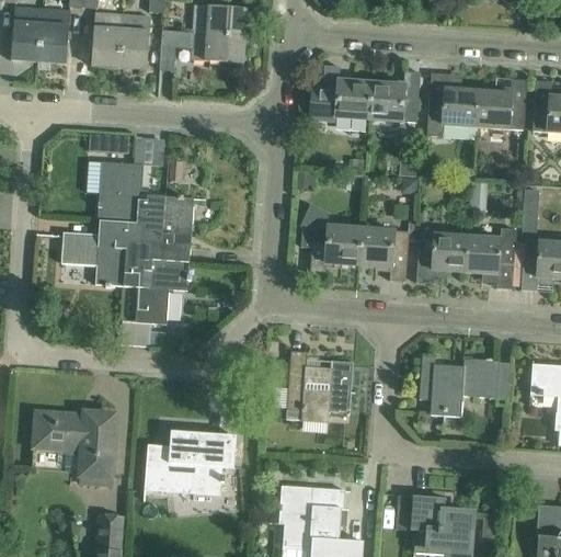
[(83,0),(83,8),(98,9),(98,0),(83,0)]
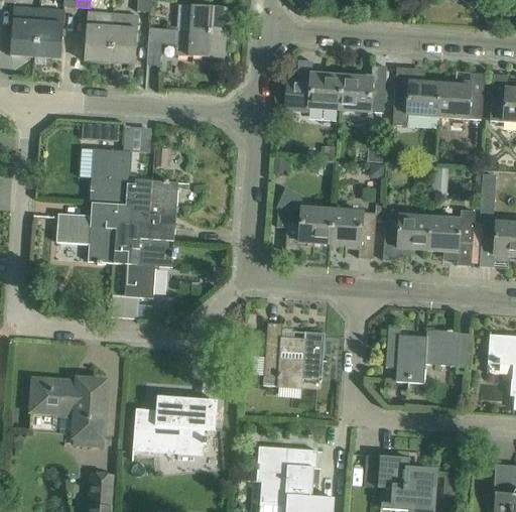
[(137,0),(137,11),(149,12),(150,0),(137,0)]
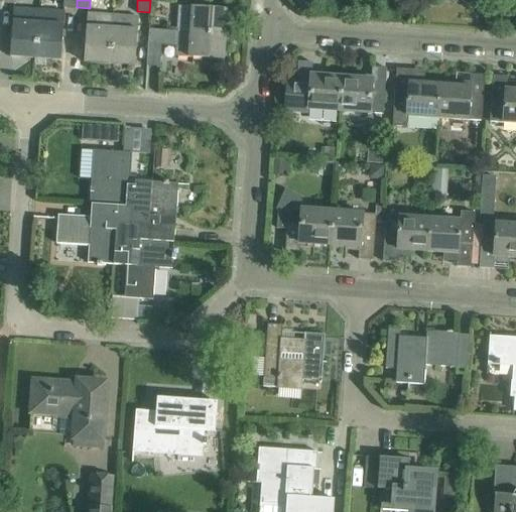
[(177,28),(222,31),(224,8),(227,8),(228,6),(178,2),(177,28)]
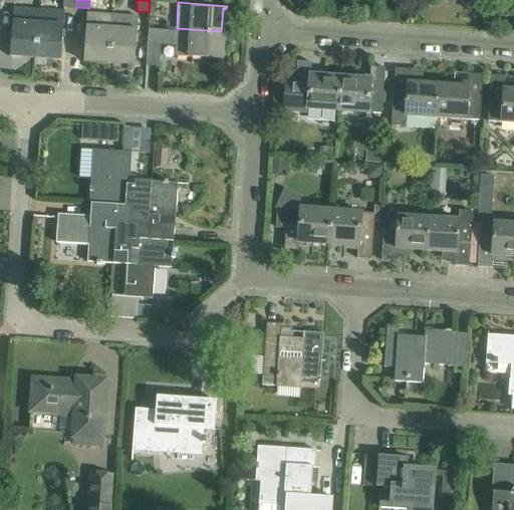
[(35,52),(39,8),(13,6),(10,53),(12,53),(12,50),(35,52)]
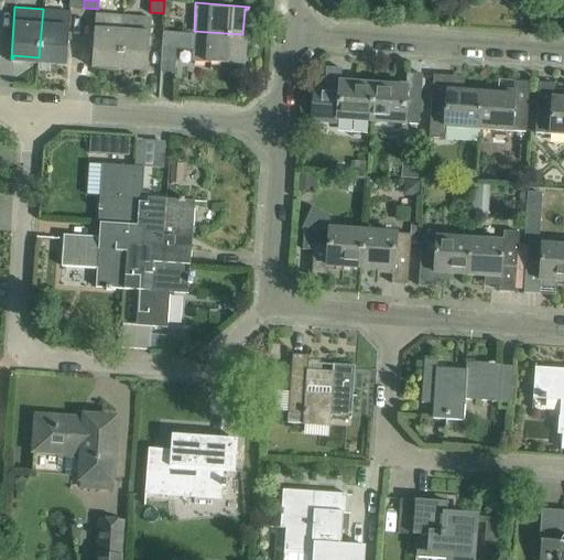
[(43,9),(39,57),(64,58),(64,62),(66,63),(69,11),(43,9)]
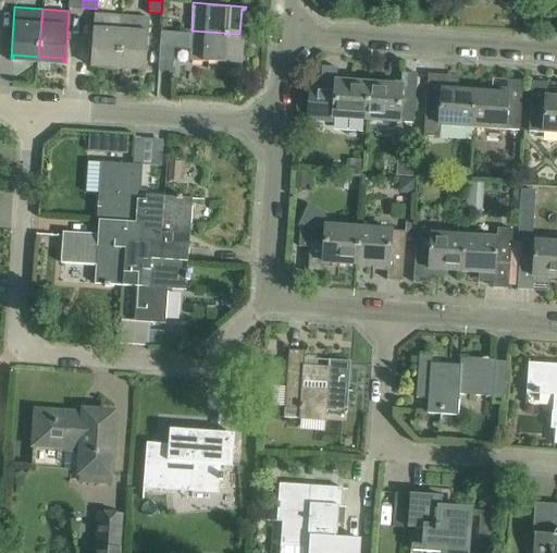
[(119,62),(122,14),(94,12),(90,63),(93,63),(94,60),(119,62)]
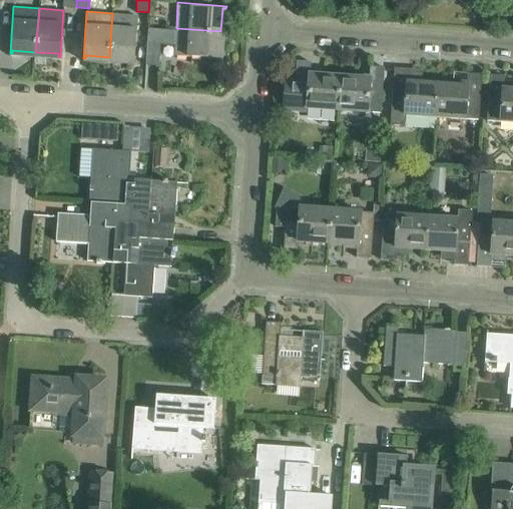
[(112,13),(109,57),(132,58),(131,62),(133,62),(137,15),(112,13)]
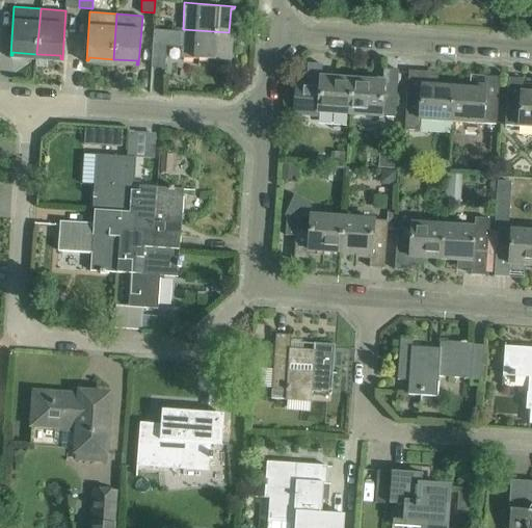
[(228,56),(229,32),(183,29),(182,29),(154,26),(151,64),(164,66),(166,42),(181,43),(181,55),(231,58),(231,56),(228,56)]
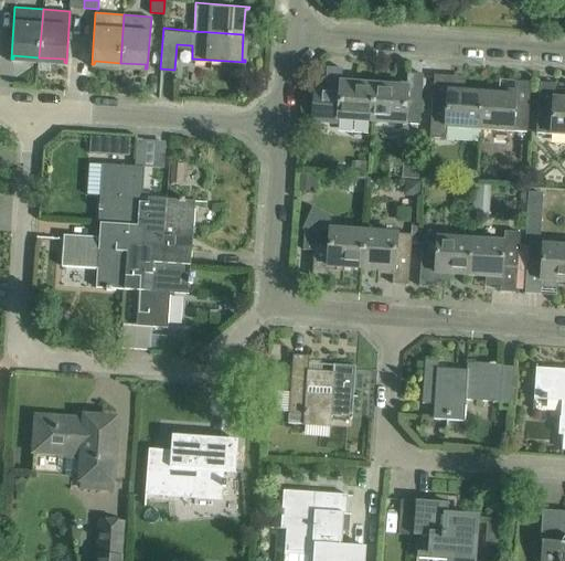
[(315,86),(312,114),(372,118),(374,82),(341,80),(342,65),(327,64),(324,86),(315,86)]
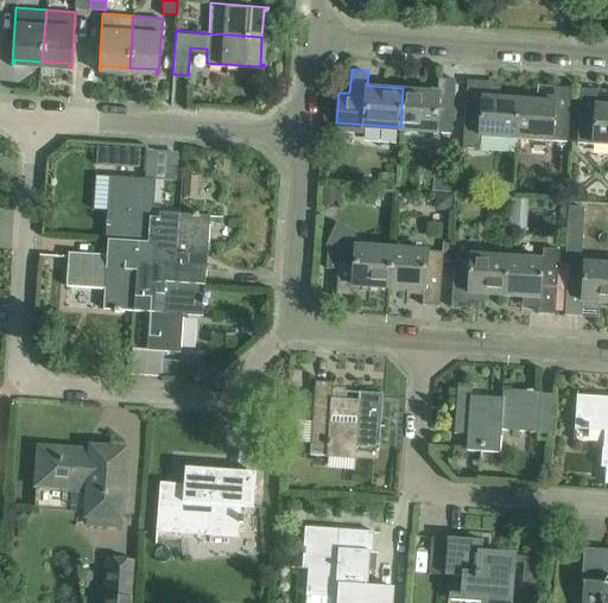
[(437,90),(403,88),(400,127),(451,131),(455,76),(438,75),(437,90)]
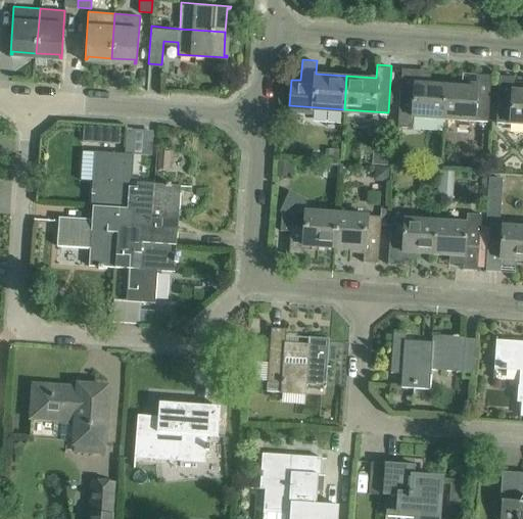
[(443,116),(445,83),(415,81),(416,67),(401,66),(400,87),(398,125),(413,126),(414,114),(443,116)]
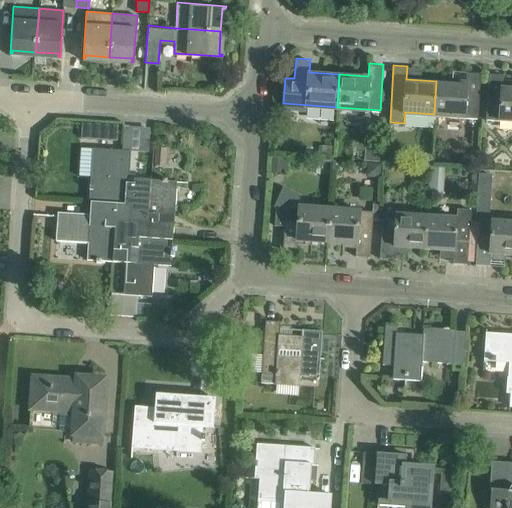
[(436,81),(434,114),(478,117),(479,91),(480,72),(466,71),(465,83),(436,81)]
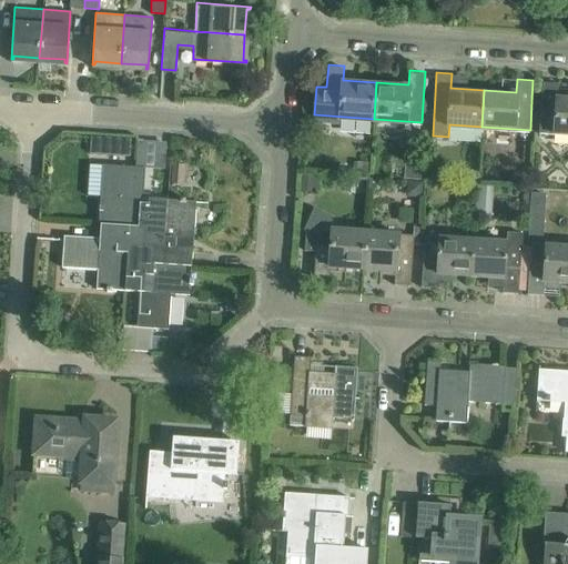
[(539,131),(567,132),(567,96),(557,94),(558,81),(543,80),(539,131)]
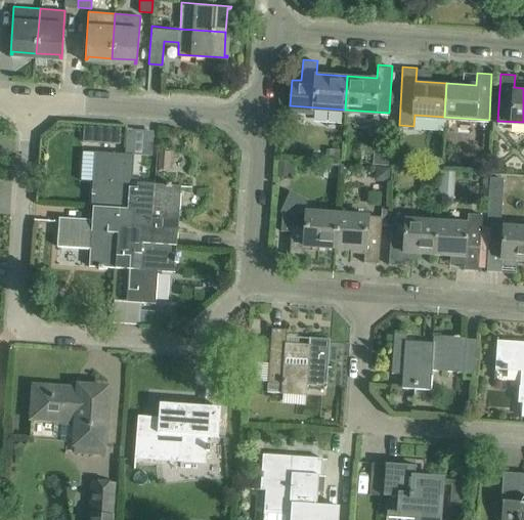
[(84,123),(83,138),(120,140),(120,125),(84,123)]
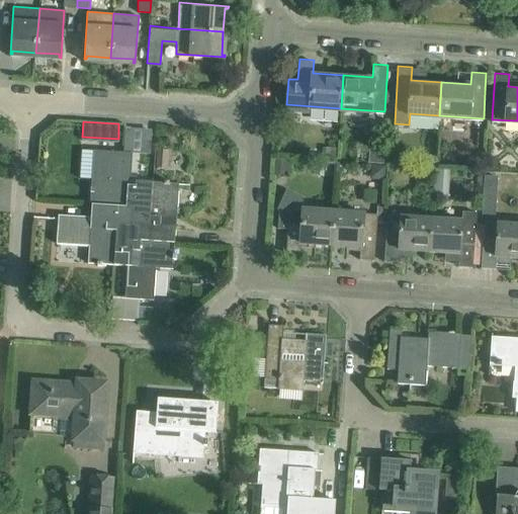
[(166,139),(158,138),(157,158),(165,159),(166,139)]
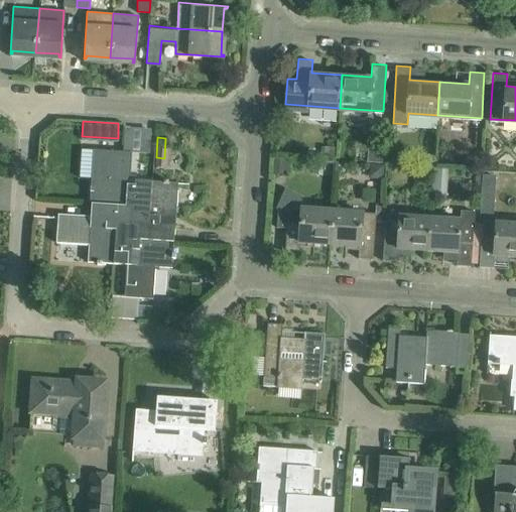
[(320,144),(319,154),(334,155),(334,144),(320,144)]
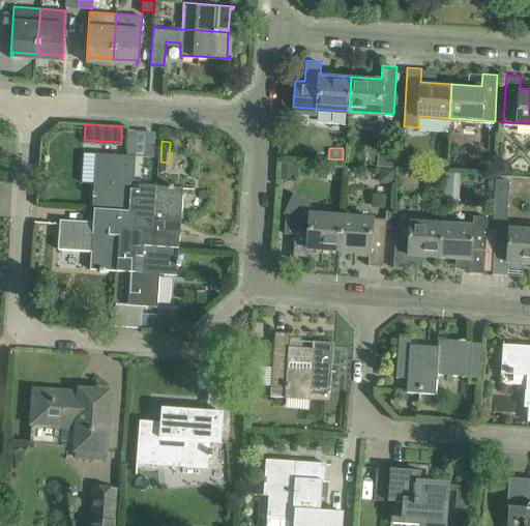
[(378,150),(377,164),(396,166),(398,152),(378,150)]
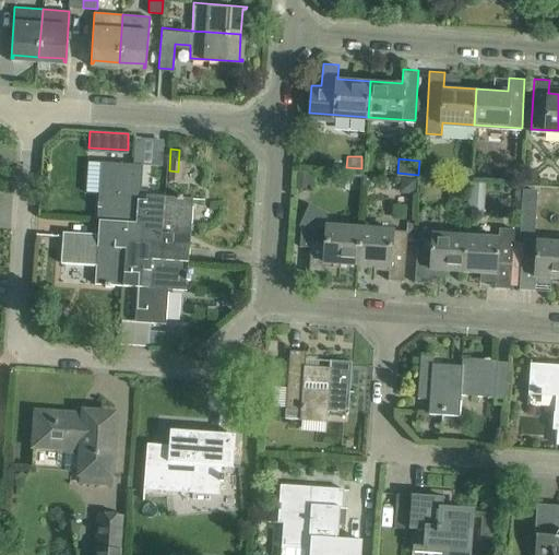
[(100,189),(98,217),(144,222),(143,238),(159,239),(161,223),(164,193),(140,192),(142,163),(111,161),(109,190),(100,189)]
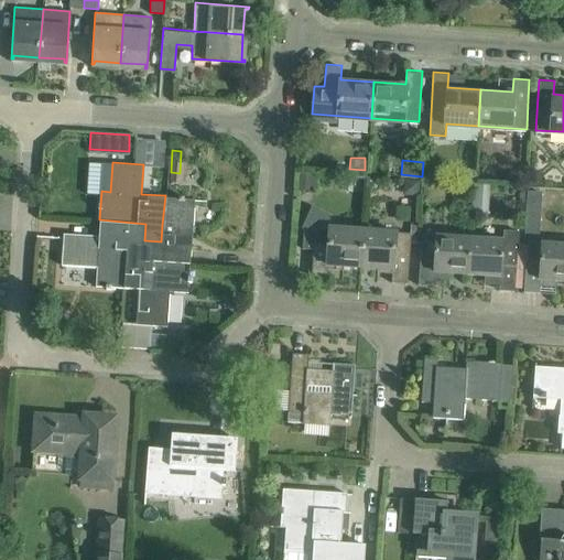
[(299,168),(296,189),(316,190),(317,169),(299,168)]
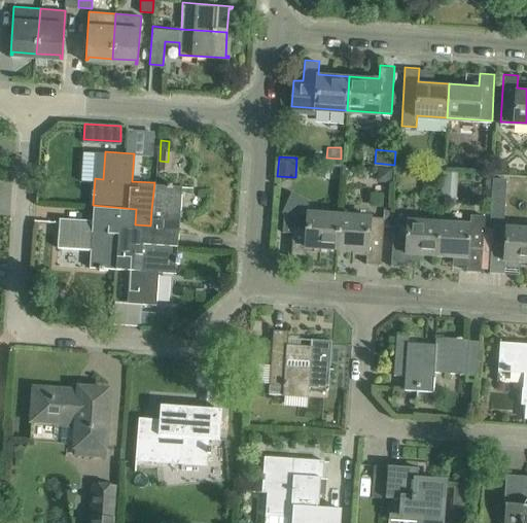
[(487,159),(478,159),(472,162),(473,166),(475,168),(478,169),(487,169),(490,167),(490,161),(487,159)]
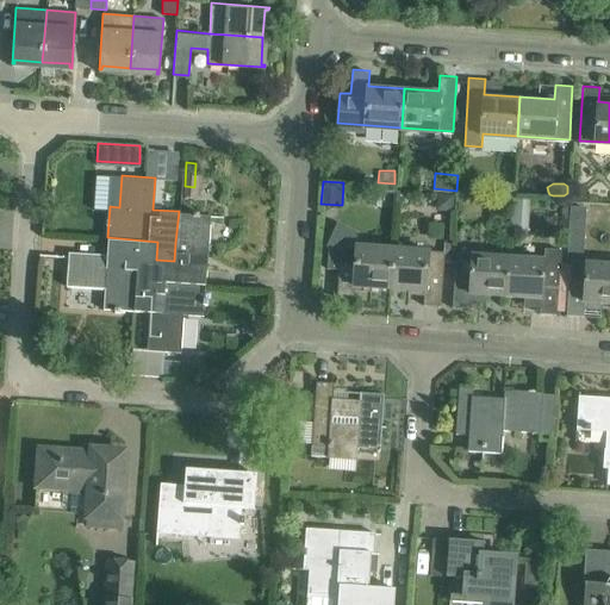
[(571,184),(570,198),(584,199),(585,185),(571,184)]
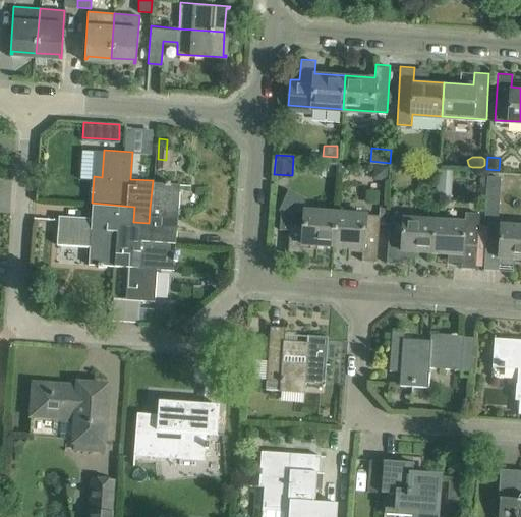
[(372,163),(371,177),(386,178),(387,164),(372,163)]
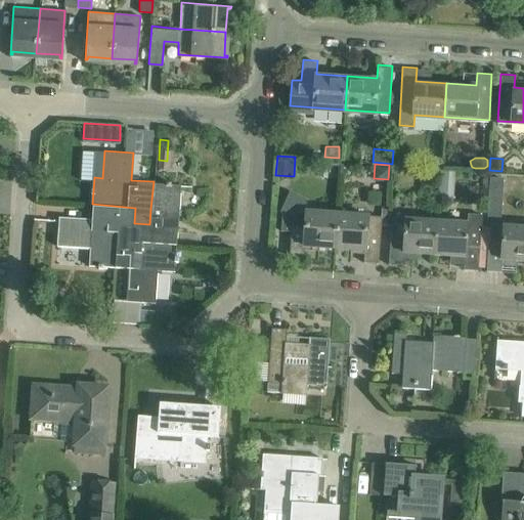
[(453,183),(454,170),(440,169),(440,182),(453,183)]
